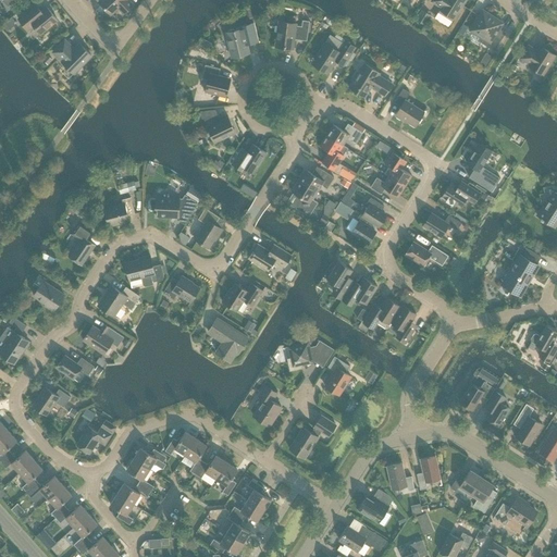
[(134,4),(130,0),(99,0),(99,1),(111,15),(118,10),(123,15),(134,4)]
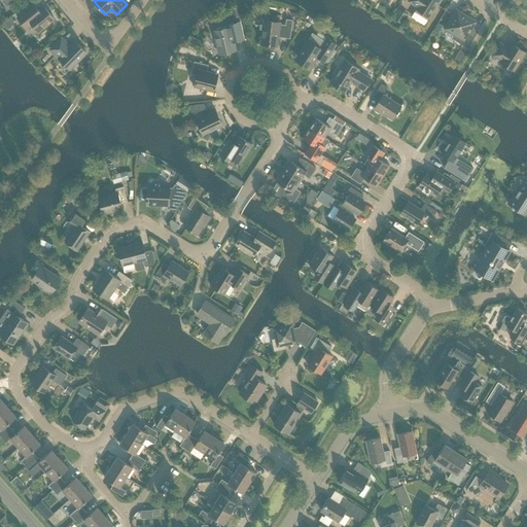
[(429,18),(440,0),(409,0),(409,1),(418,6),(416,9),(429,18)]
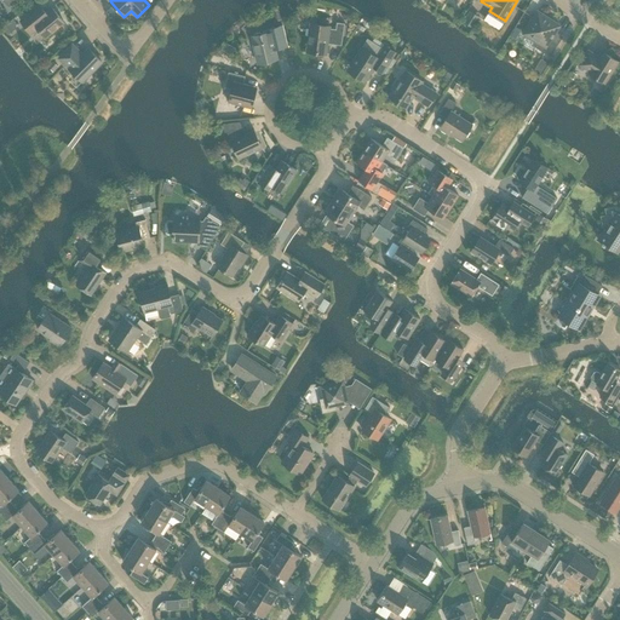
[(45,39),(64,23),(52,7),(41,16),(35,9),(21,21),(29,32),(35,26),(45,39)]
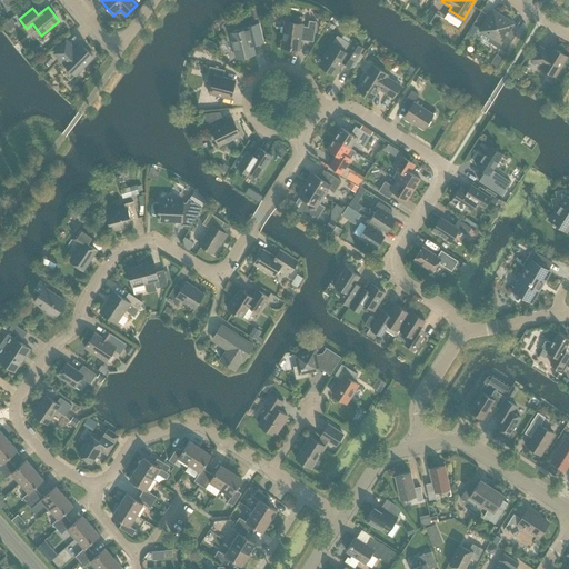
[(260,18),(258,7),(249,9),(251,19),(260,18)]
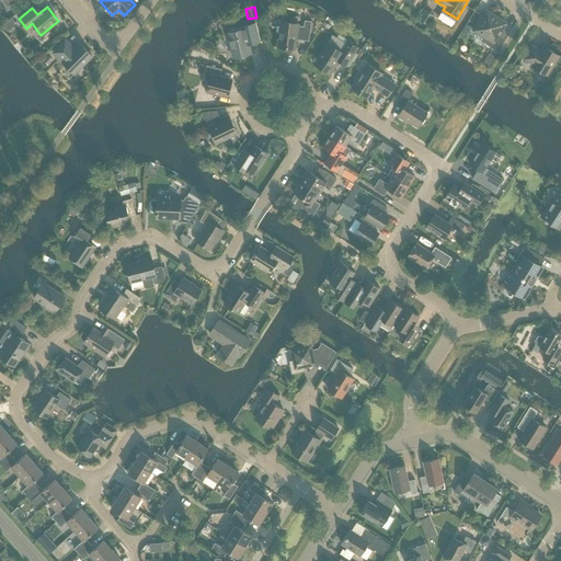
[(434,15),(424,9),(418,19),(428,25),(434,15)]
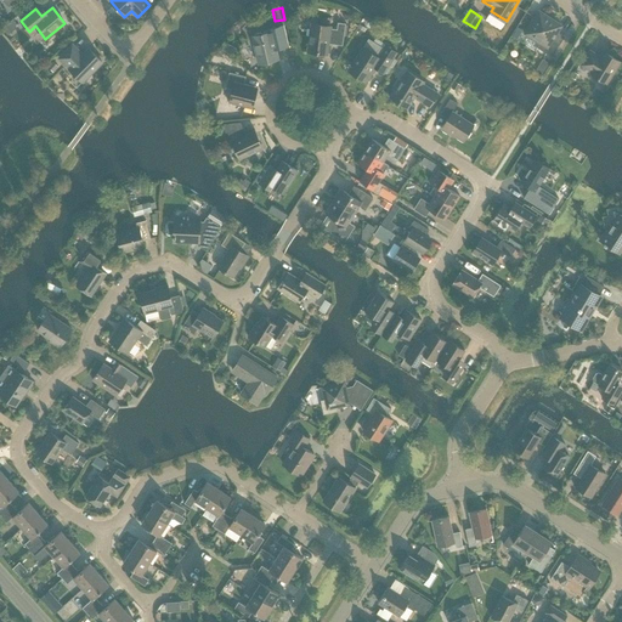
[(558,32),(561,26),(539,11),(525,34),(539,44),(537,47),(552,57),(565,37),(558,32)]
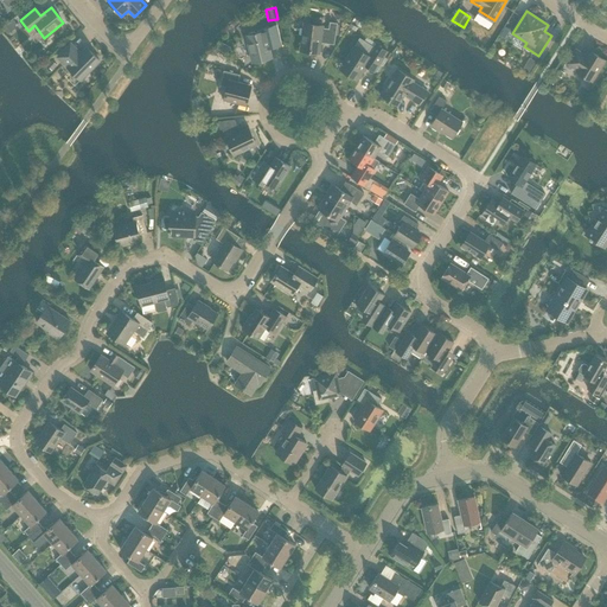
[(336,39),(337,23),(330,23),(328,29),(304,25),(300,49),(320,51),(321,43),(325,40),(325,38),(336,39)]
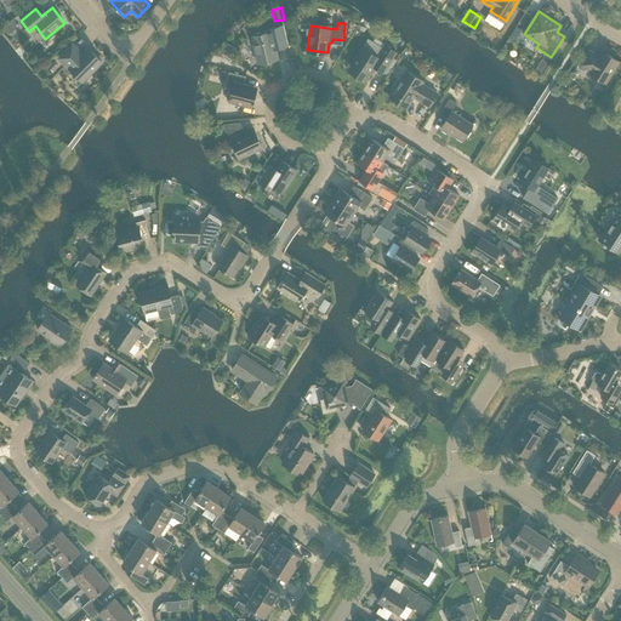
[(275,46),(288,44),(283,26),(271,29),(271,32),(262,34),(261,33),(256,34),(255,35),(254,36),(256,44),(254,44),(256,57),(258,56),(261,63),(278,60),(275,46)]
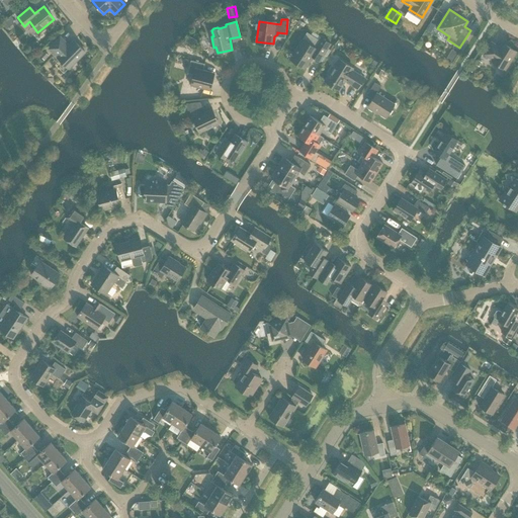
[(69,68),(85,52),(74,40),(69,46),(61,37),(50,49),(58,57),(58,58),(69,68)]
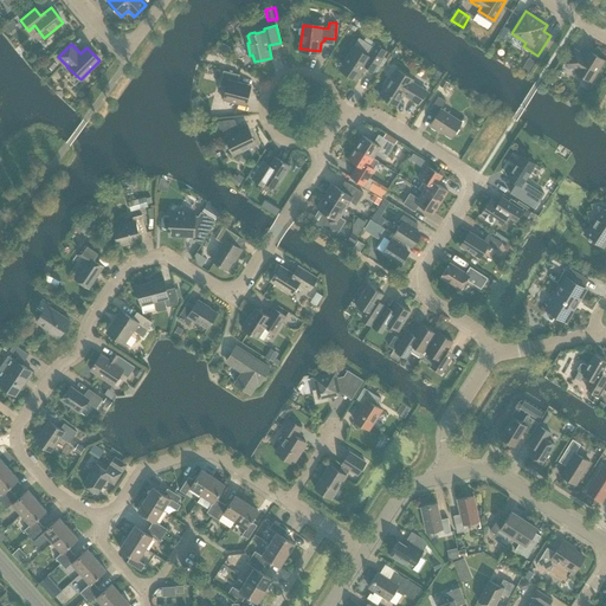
[(221,44),(217,51),(227,57),(231,49),(221,44)]
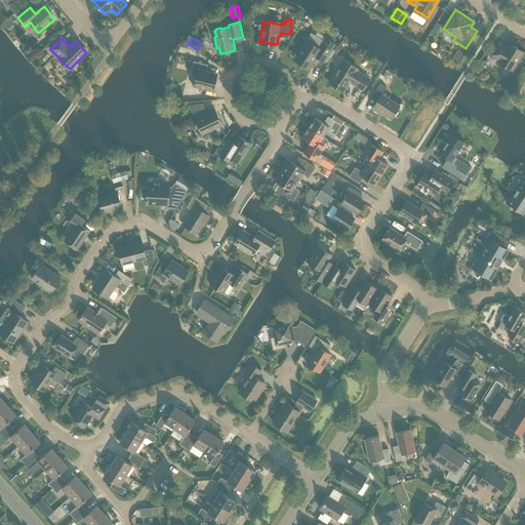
[(324,62),(335,45),(325,38),(319,48),(307,40),(293,59),(305,67),(306,68),(308,69),(310,70),(317,57),(324,62)]
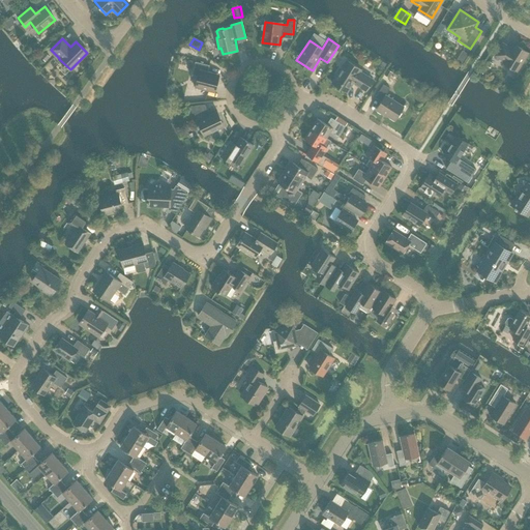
[(503,62),(517,70),(528,53),(514,45),(511,50),(508,48),(509,47),(503,43),(495,55),(504,61),(503,62)]
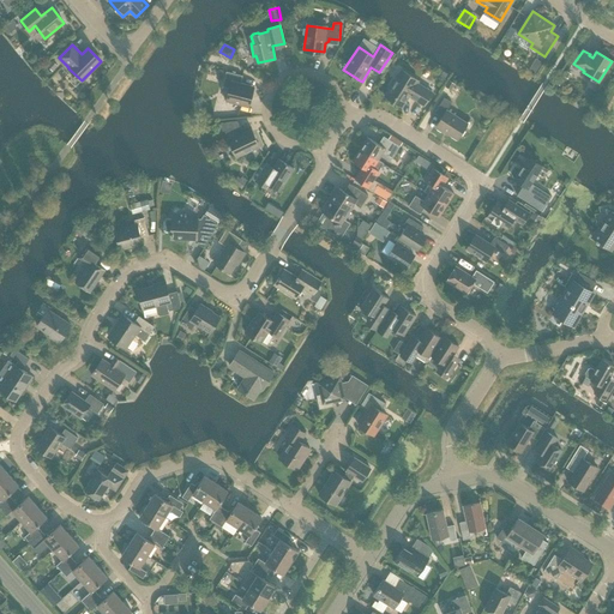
[(531,68),(536,73),(543,65),(537,61),(531,68)]
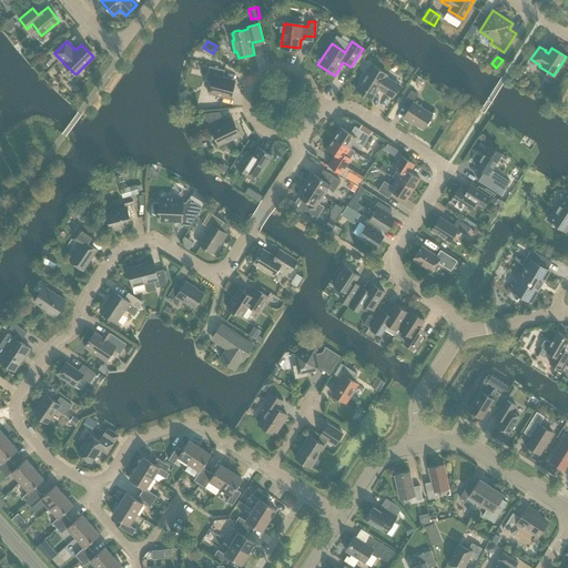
[(393,98),(401,85),(386,77),(387,74),(372,64),(366,73),(365,72),(359,81),(361,82),(356,89),(372,99),(378,89),(393,98)]
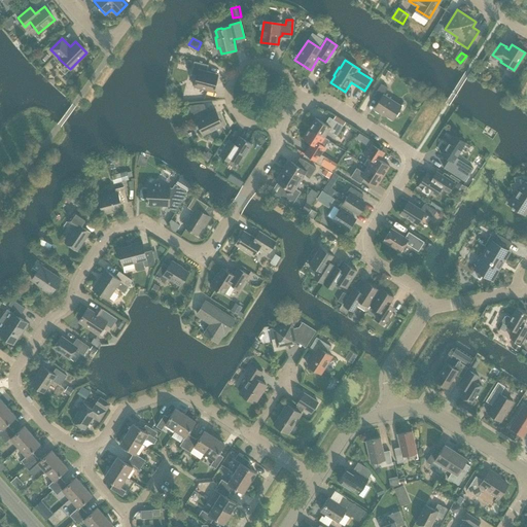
[(213,92),(218,74),(207,71),(208,65),(195,62),(191,74),(198,75),(195,88),(213,92)]
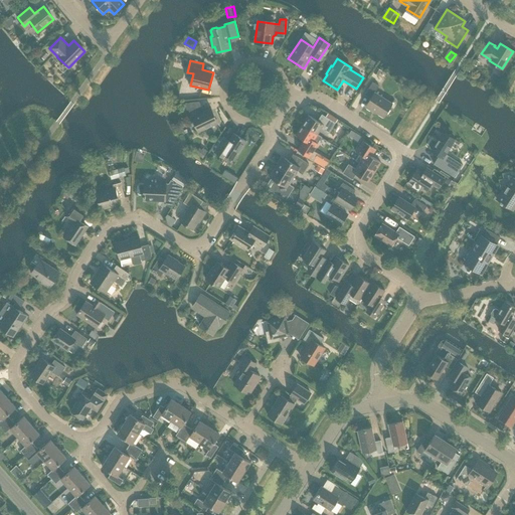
[(383,117),(392,104),(375,93),(379,86),(373,82),(365,95),(371,98),(365,107),(372,111),(372,110),(383,117)]
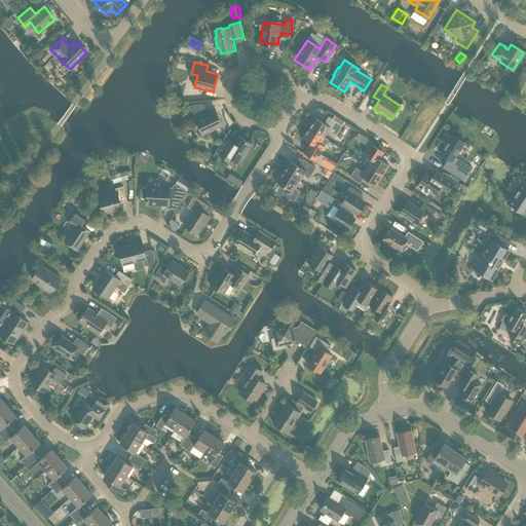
[(216,128),(223,124),(216,111),(209,114),(205,113),(203,111),(203,104),(189,105),(190,112),(192,111),(196,119),(194,119),(202,135),(211,130),(212,127),(216,128)]
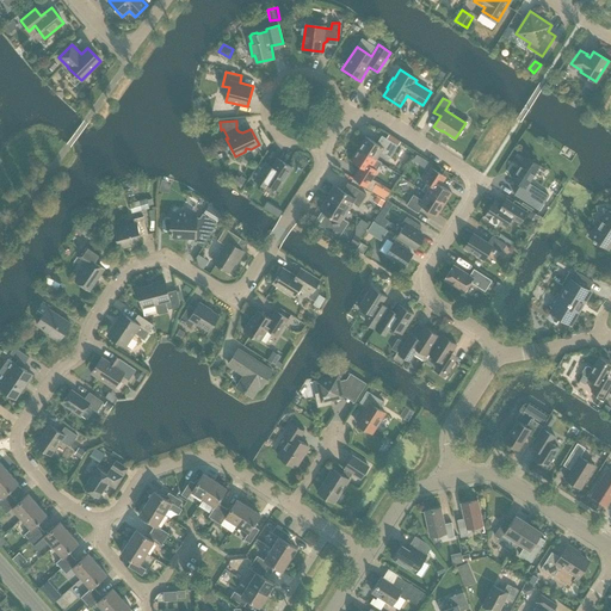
[(358,148),(376,160),(381,152),(390,158),(399,146),(386,137),(381,146),(365,136),(358,148)]
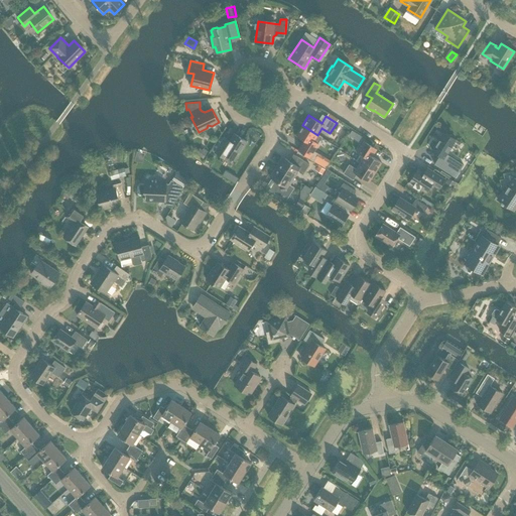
[(317,135),(302,125),(296,135),(308,143),(302,153),(314,160),(313,161),(326,169),(329,163),(320,158),(321,156),(313,150),(317,143),(313,141),(317,135)]
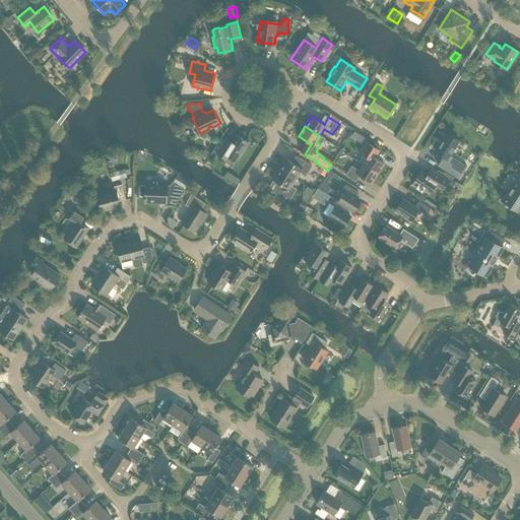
[(459,141),(447,133),(436,151),(447,159),(459,141)]
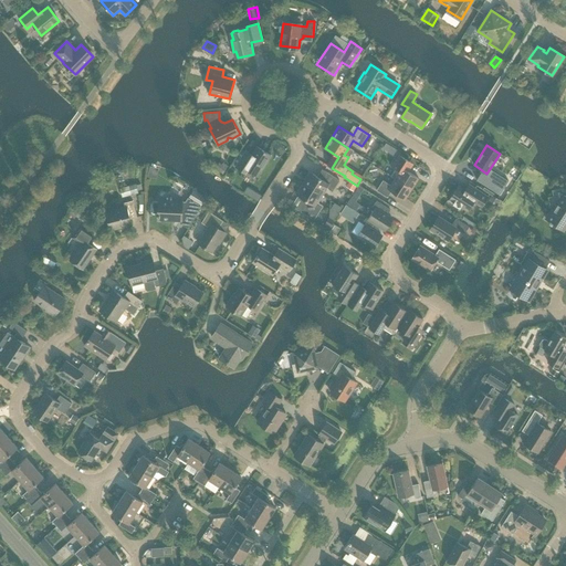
[(258,177),(271,155),(258,147),(252,155),(245,150),(236,167),(242,171),(244,168),(258,177)]
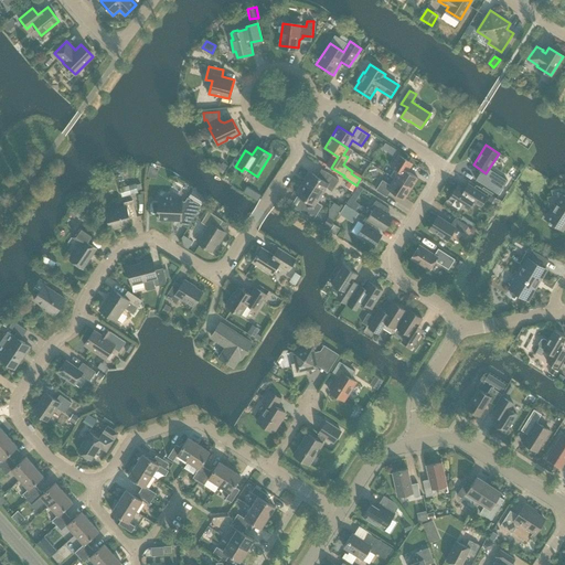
[(394,179),(394,178),(411,189),(418,178),(404,169),(408,163),(397,157),(391,167),(394,169),(390,176),(394,179)]
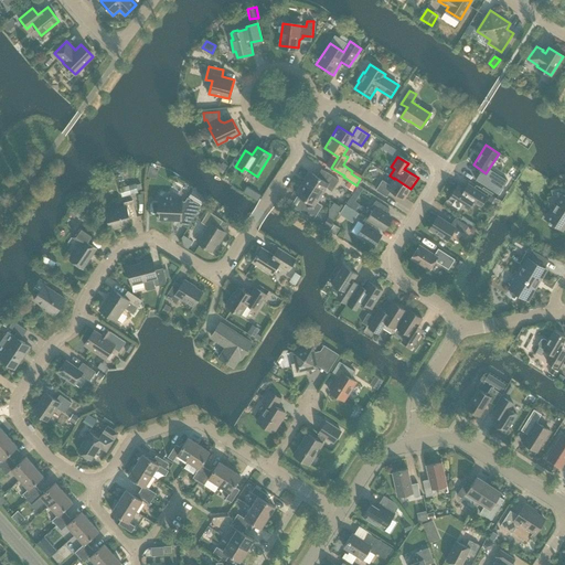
[(302,182),(322,195),(327,188),(331,191),(339,180),(321,169),(317,177),(309,171),(302,182)]
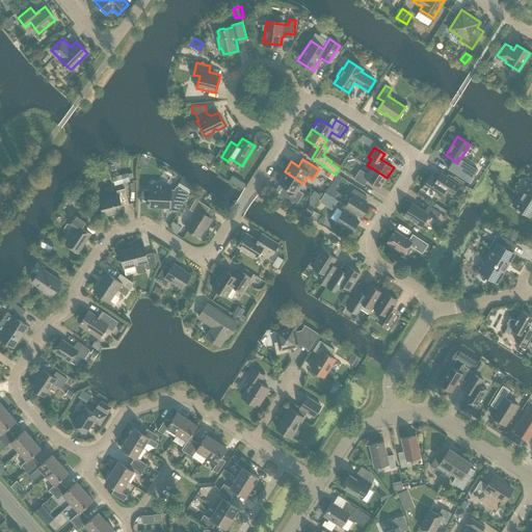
[(448,168),(462,177),(466,171),(452,163),(448,168)]
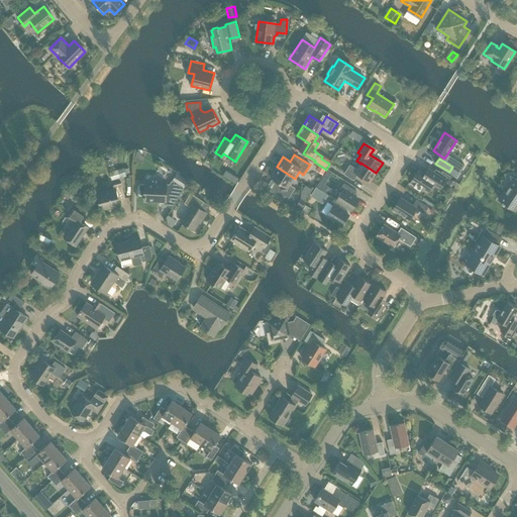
[(370,183),(376,173),(360,163),(360,164),(356,170),(349,165),(344,174),(353,180),(357,175),(370,183)]
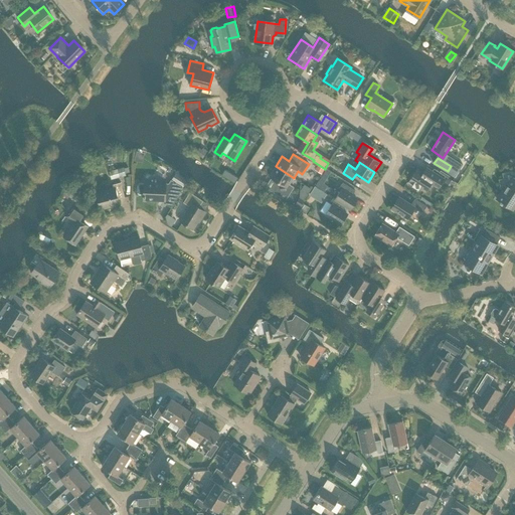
[(294,178),(276,166),(270,176),(276,181),(270,190),(286,200),(294,187),(290,184),(294,178)]
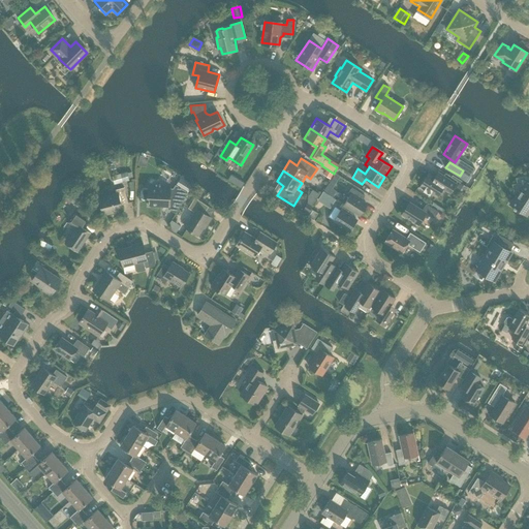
[(129,180),(127,172),(112,176),(114,184),(129,180)]
